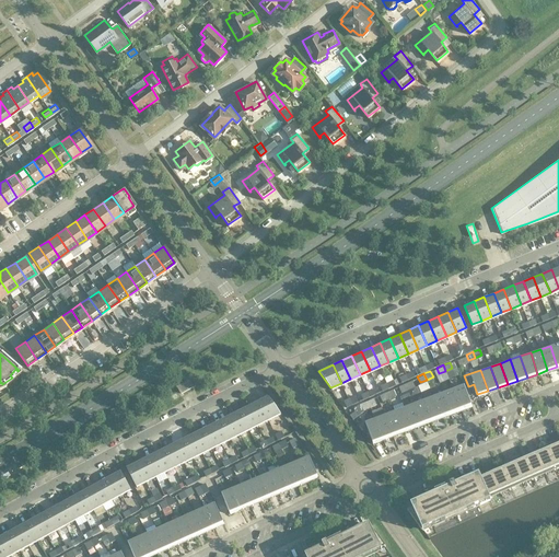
[(191,384),(188,379),(177,385),(181,391),(191,384)]
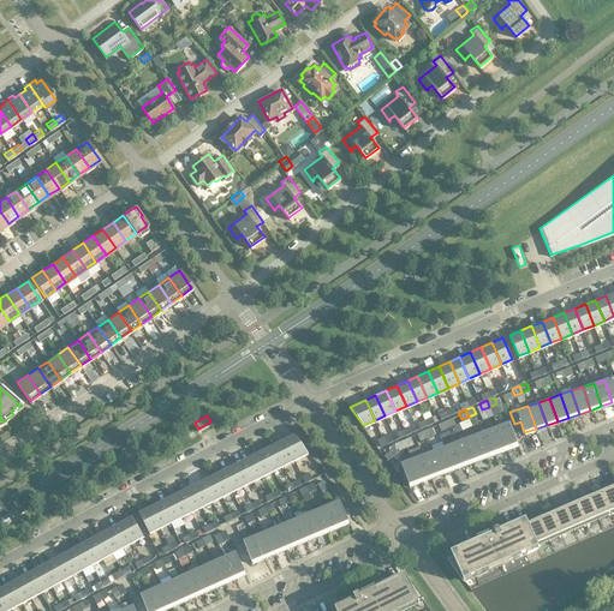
[(454,423),(452,415),(445,419),(447,426),(454,423)]
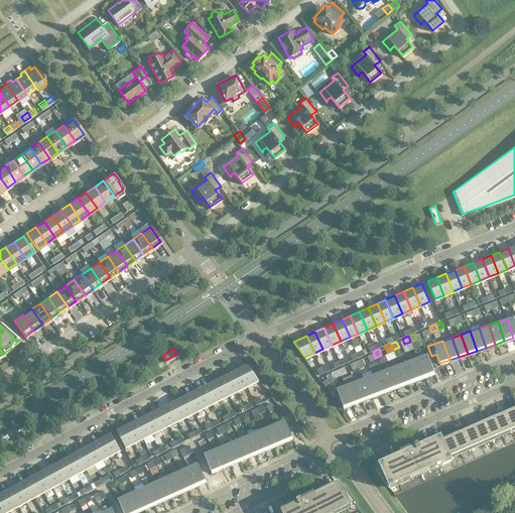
[(375,358),(373,352),(367,355),(369,360),(375,358)]
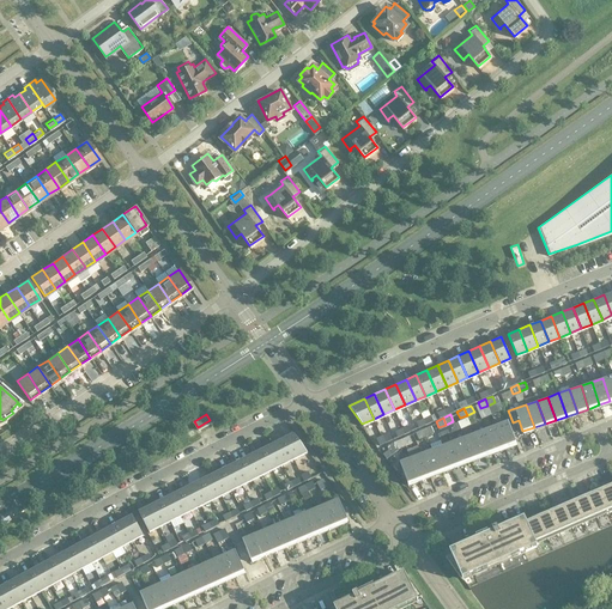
[(516,443),(508,420),(496,424),(504,448),(516,443)]
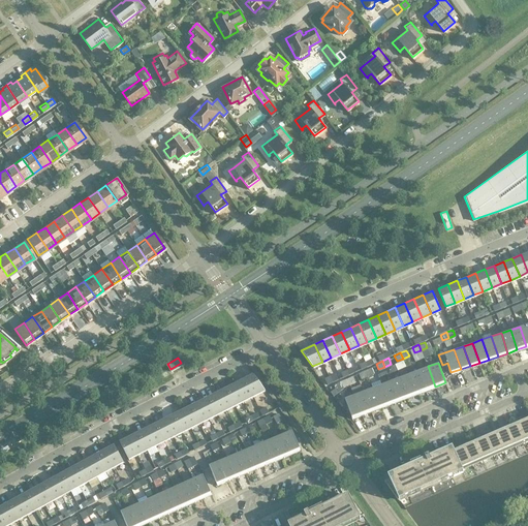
[(373,372),(370,366),(364,369),(367,374),(373,372)]
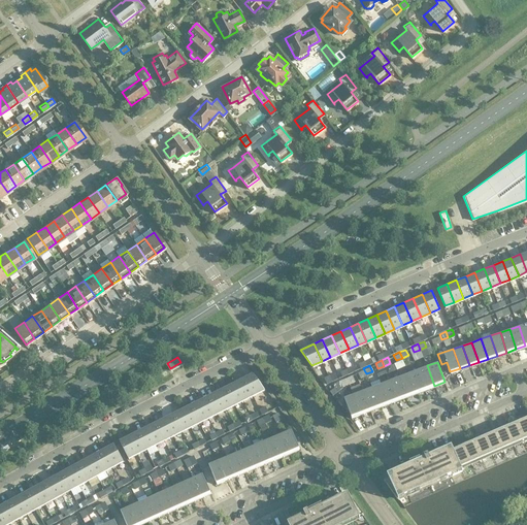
[(434,386),(427,365),(418,369),(425,389),(434,386)]
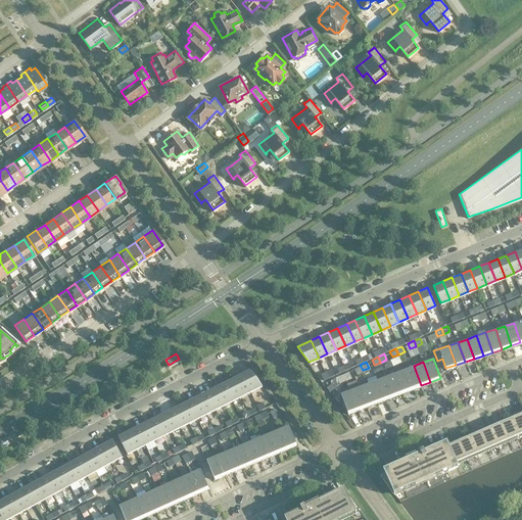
[(363,370),(360,365),(354,368),(357,373),(363,370)]
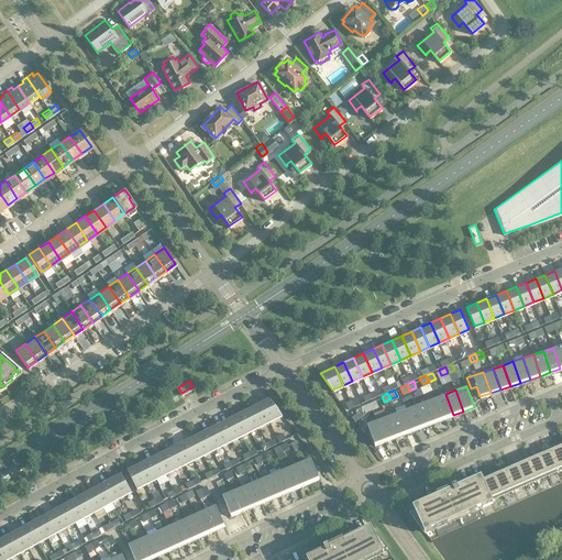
[(453,415),(445,394),(436,397),(443,418),(453,415)]
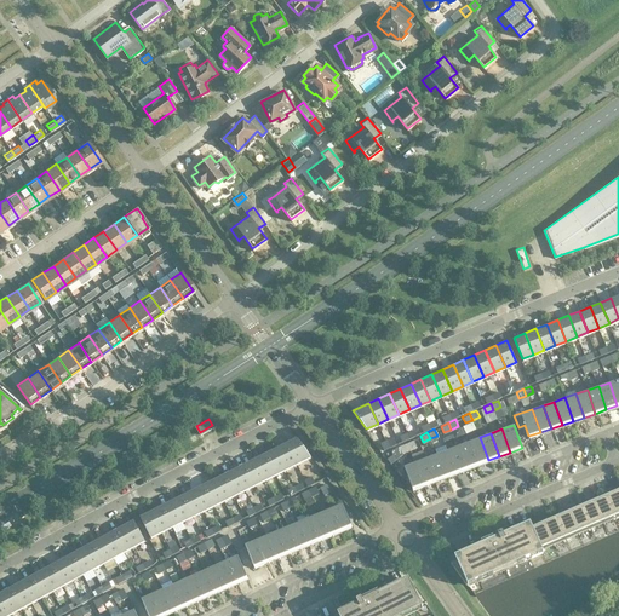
[(297,437),(286,442),(296,462),(310,455),(297,437)]
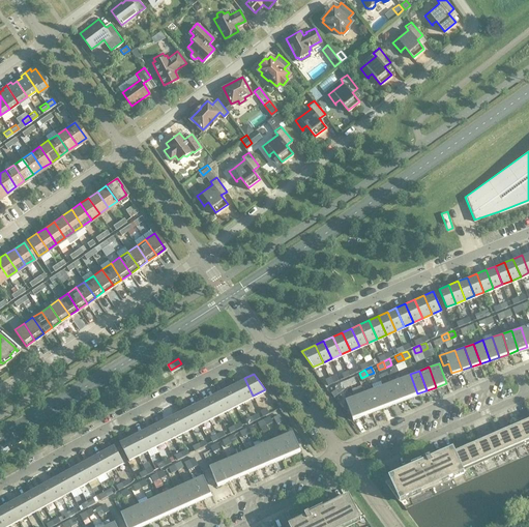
[(417,393),(410,374),(401,377),(408,398),(417,393)]
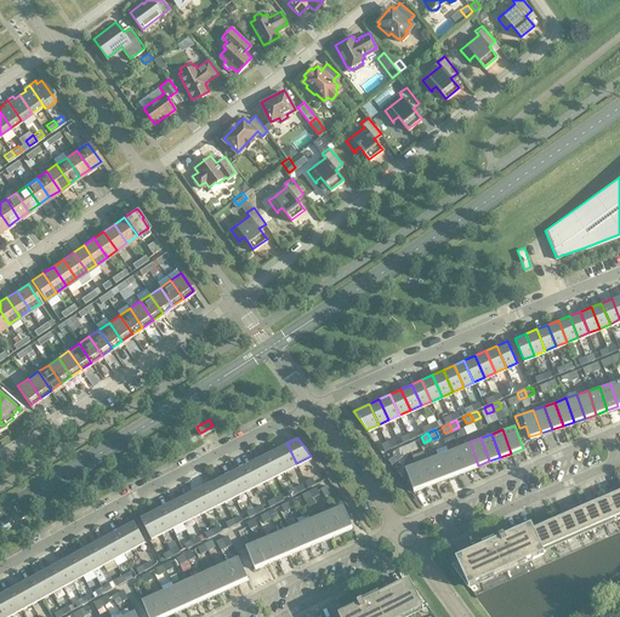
[(391,446),(387,439),(380,443),(382,449),(384,449),(391,446)]
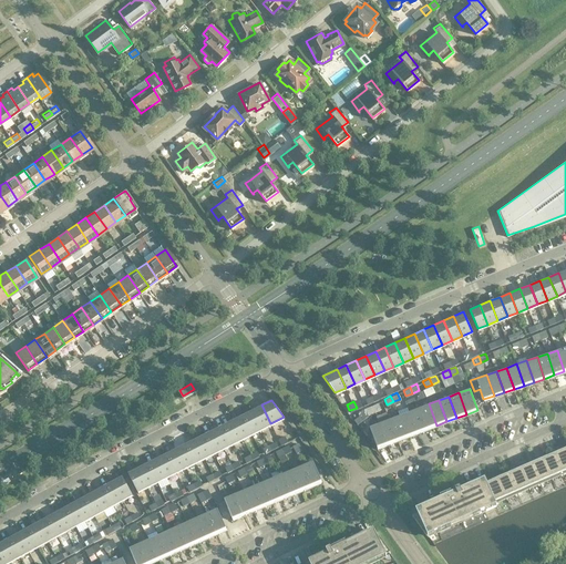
[(380,408),(378,401),(371,404),(373,410),(380,408)]
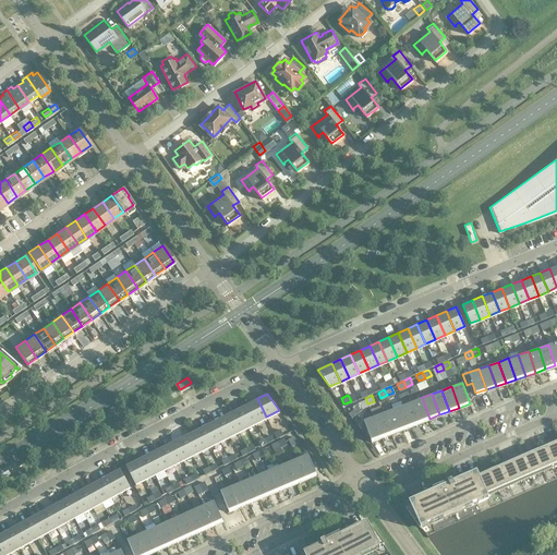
[(430,419),(422,397),(412,401),(420,422),(430,419)]
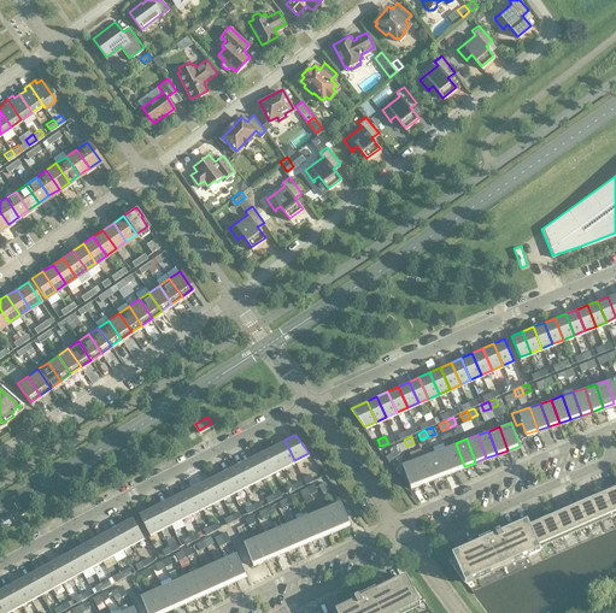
[(294,460),(285,440),(274,446),(285,466),(294,460)]
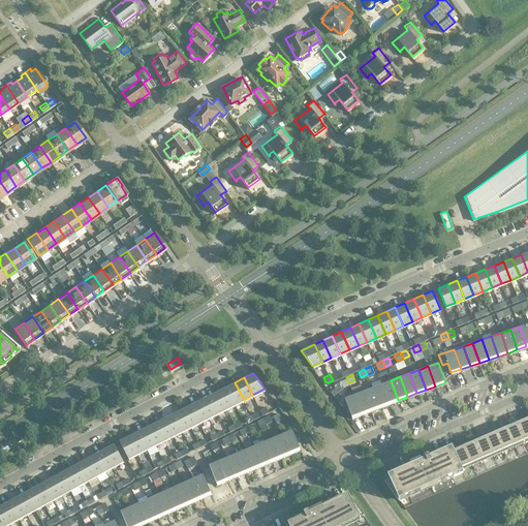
[(348,382),(346,377),(340,379),(343,385),(348,382)]
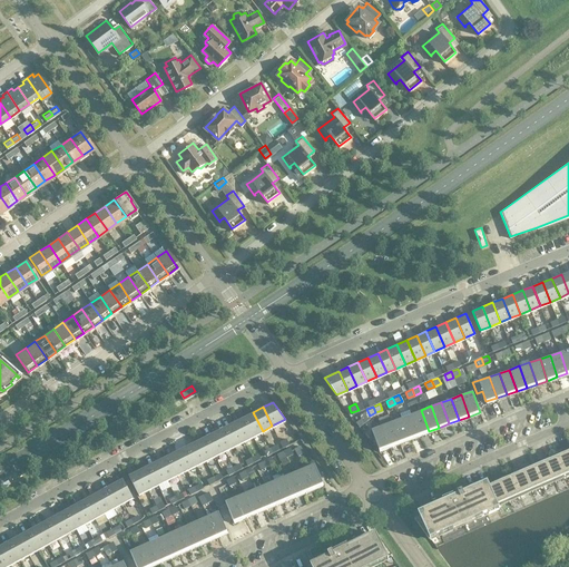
[(429,431),(421,410),(411,413),(419,434),(429,431)]
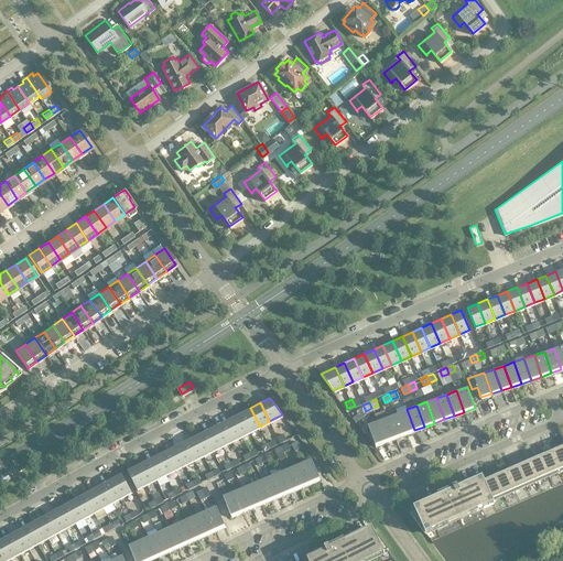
[(260,427),(250,408),(241,412),(250,431),(260,427)]
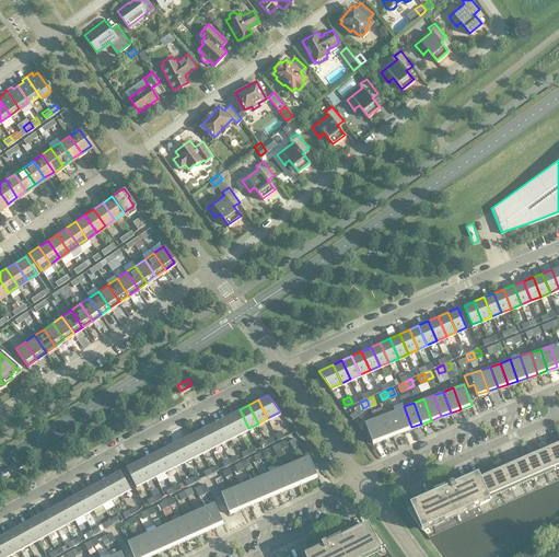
[(411,427),(404,406),(394,409),(402,431),(411,427)]
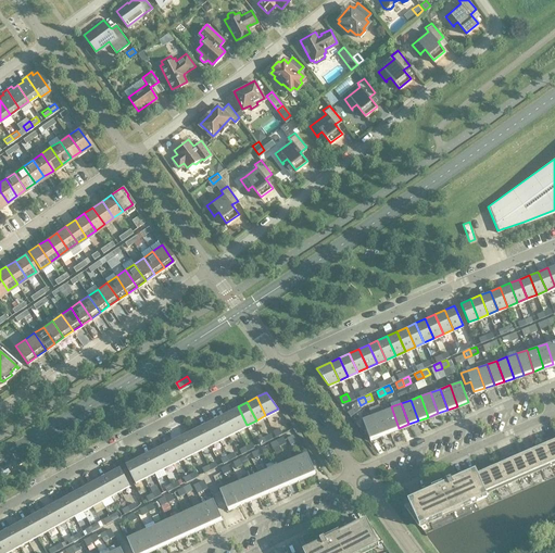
[(247,425),(238,406),(228,411),(238,429),(247,425)]
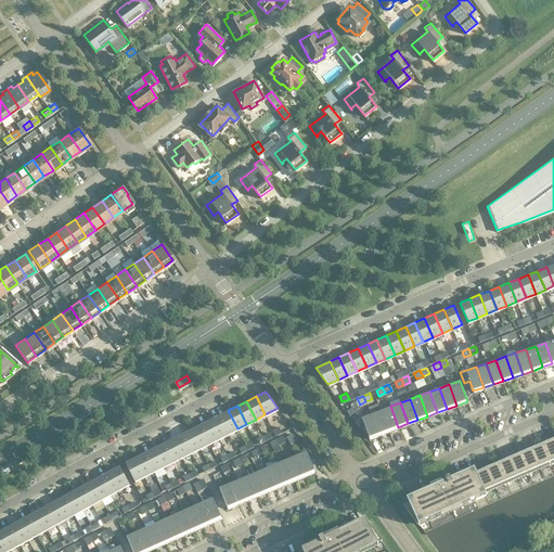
[(398,427),(390,406),(381,410),(388,431),(398,427)]
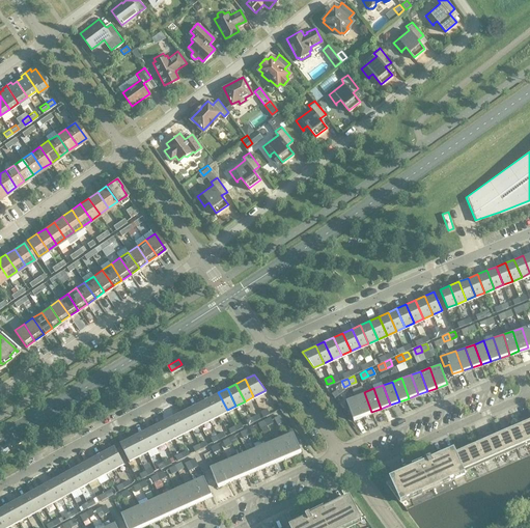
[(227,410),(218,392),(208,396),(218,415),(227,410)]
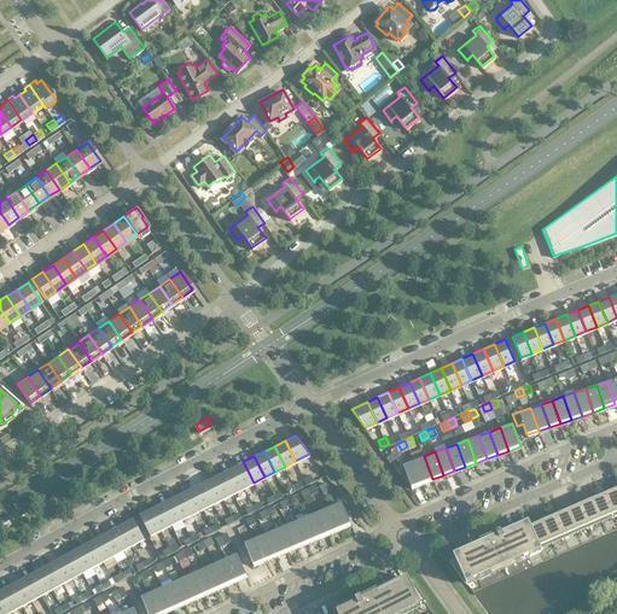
[(432,479),(424,456),(413,460),(421,483),(432,479)]
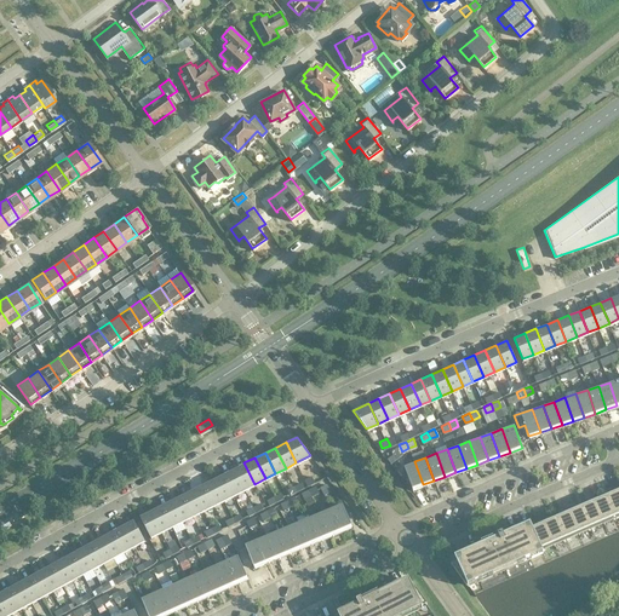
[(423,484),(414,461),(403,466),(412,489),(423,484)]
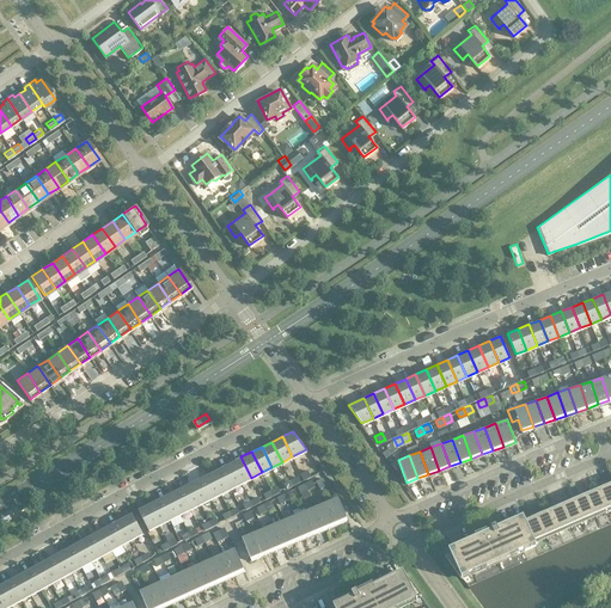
[(251,478),(240,456),(231,462),(240,483),(251,478)]
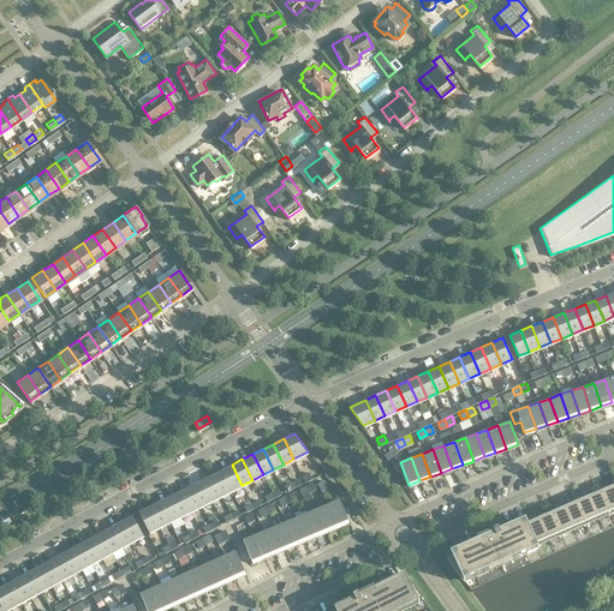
[(242,485),(232,465),(221,469),(232,490),(242,485)]
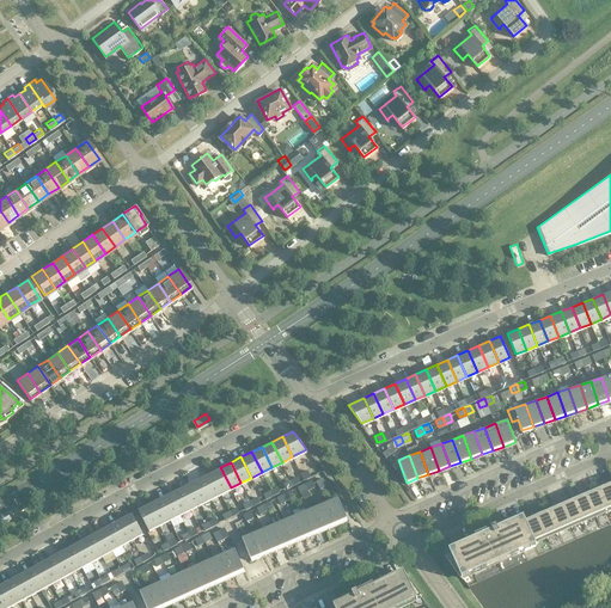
[(231,487),(220,467),(211,472),(220,493),(231,487)]
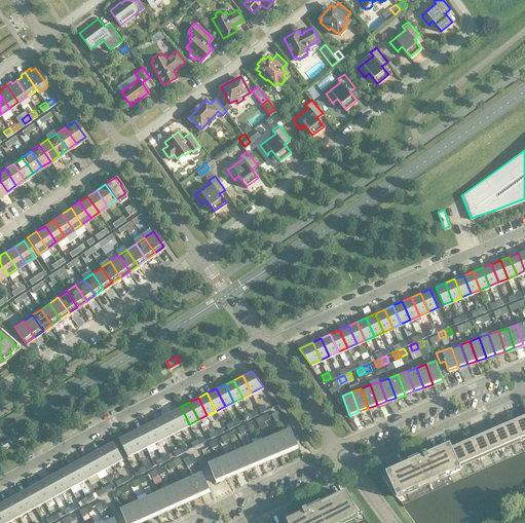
[(189,424),(181,406),(172,411),(181,428),(189,424)]
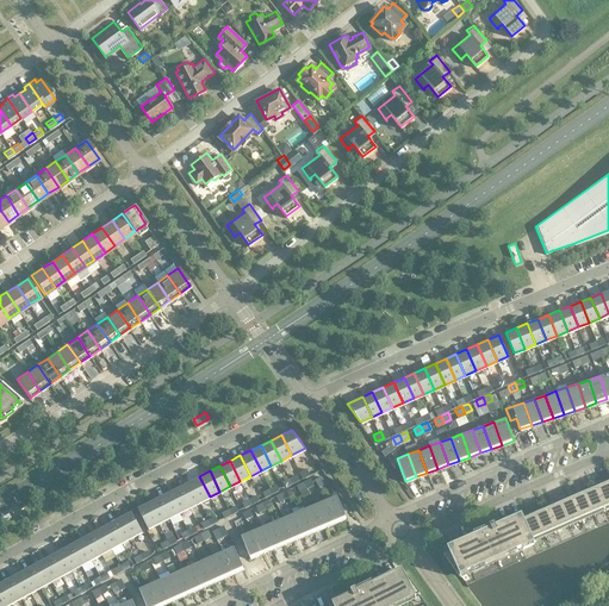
[(210,497),(199,476),(188,481),(199,501),(210,497)]
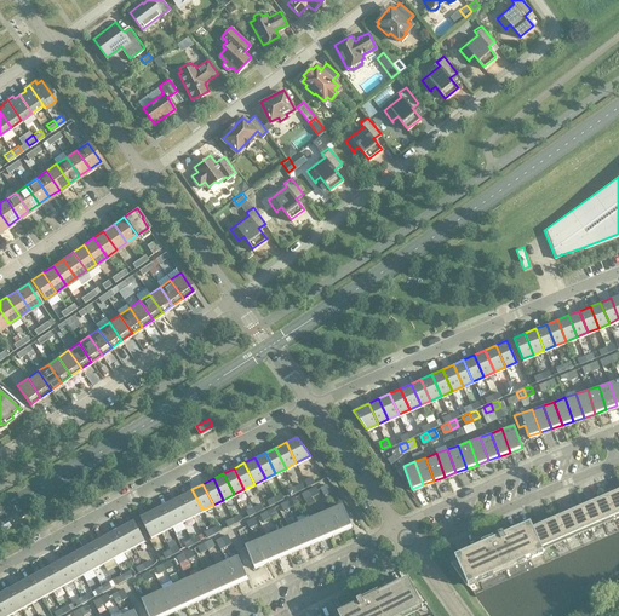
[(315,484),(308,488),(311,494),(317,491),(315,484)]
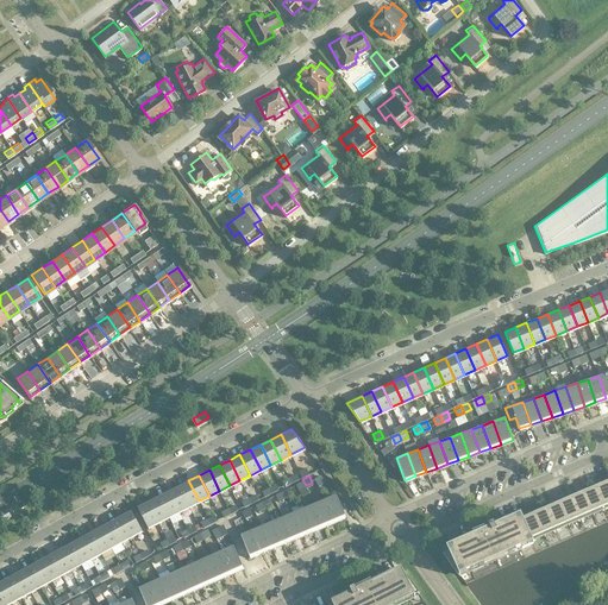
[(607,505),(607,480),(607,478),(597,483),(595,479),(590,480),(593,484),(582,489),(593,512),(607,505)]
